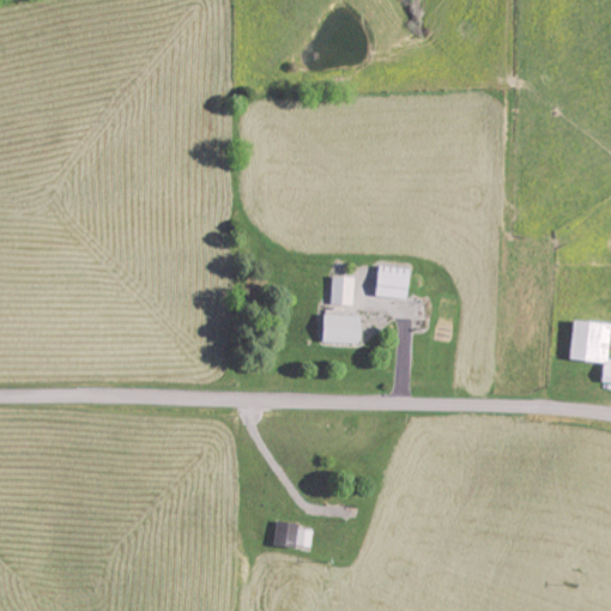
[(405,300),(411,268),(380,262),(374,294),(405,300)]
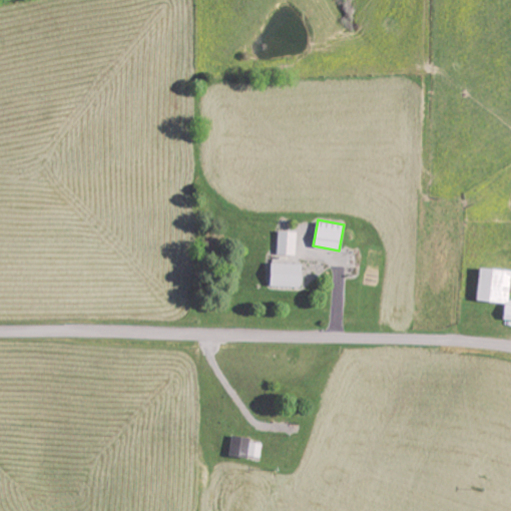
[(278,253),(296,254),(297,230),(278,230),(278,253)]
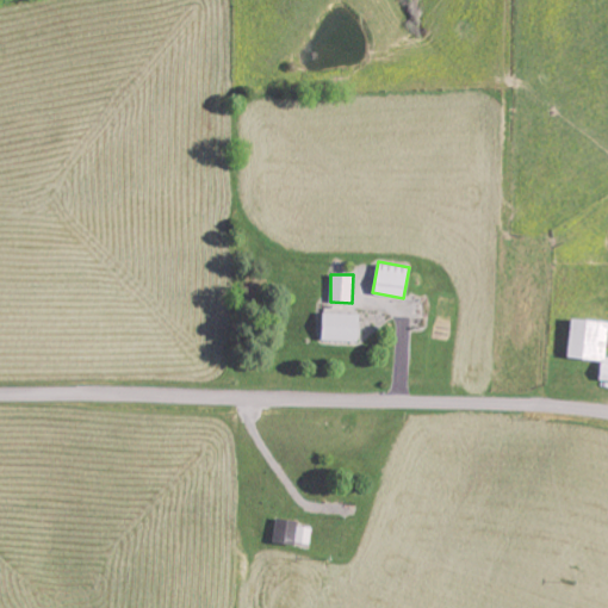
[(358,312),(321,311),(321,339),(357,340),(358,312)]
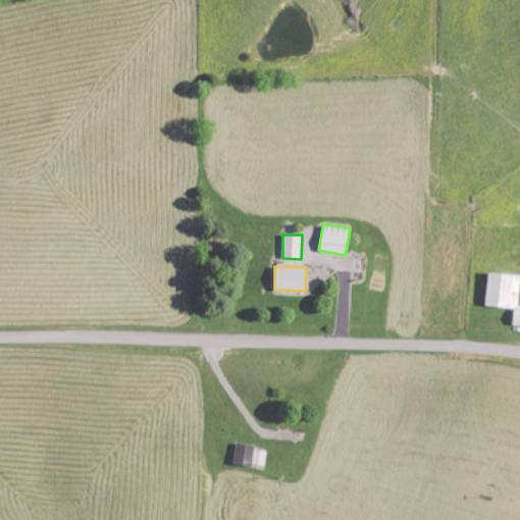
[(519,274),(486,272),(484,306),(514,307),(512,324),(519,325),(519,306),(518,306),(519,290),(519,274)]
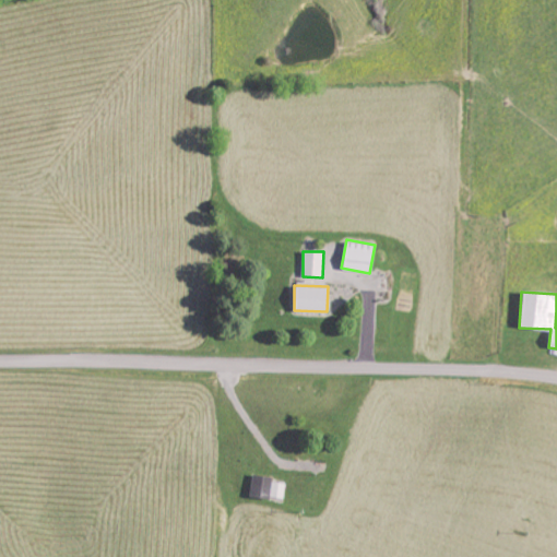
[(285,498),(285,483),(273,482),(273,475),(252,474),(251,497),(285,498)]
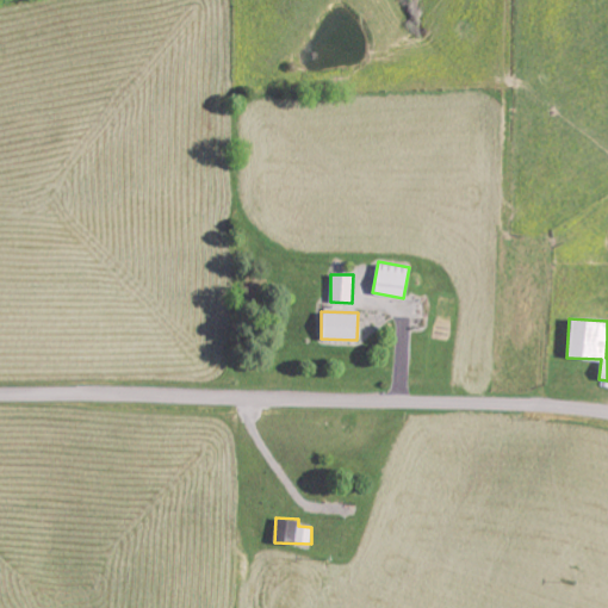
All buildings are outlined.
